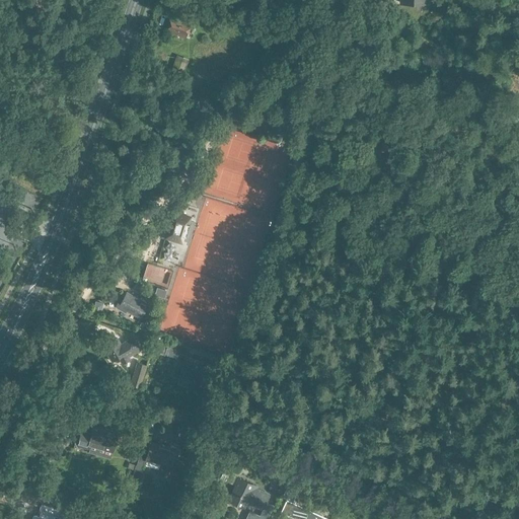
[(172,15),(166,31),(184,39),(191,21),(172,15)]
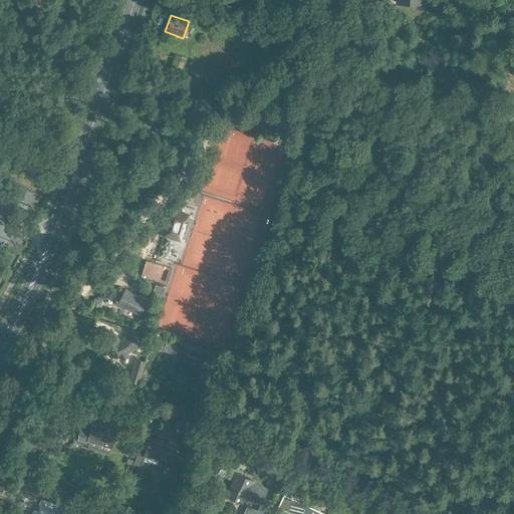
[(185,59),(177,56),(174,66),(182,69),(185,59)]
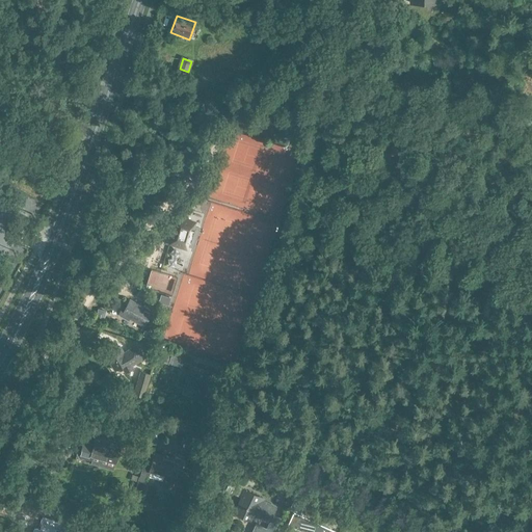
[(164,88),(170,90),(174,82),(167,80),(164,88)]
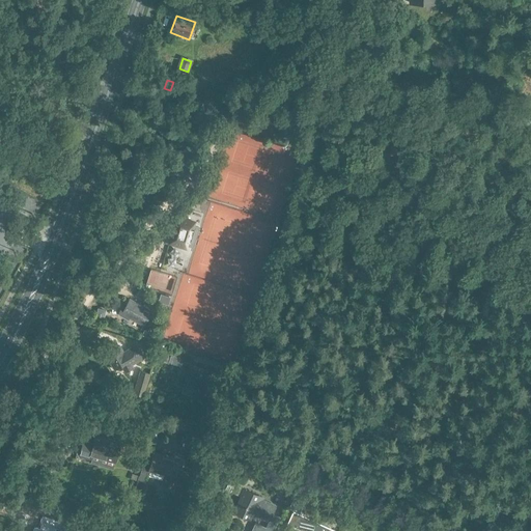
[(175,224),(171,223),(167,234),(172,235),(170,243),(180,246),(183,246),(184,246),(186,247),(187,244),(188,242),(189,242),(189,241),(188,241),(192,229),(193,229),(192,228),(193,226),(193,223),(191,222),(188,221),(178,218),(175,224)]
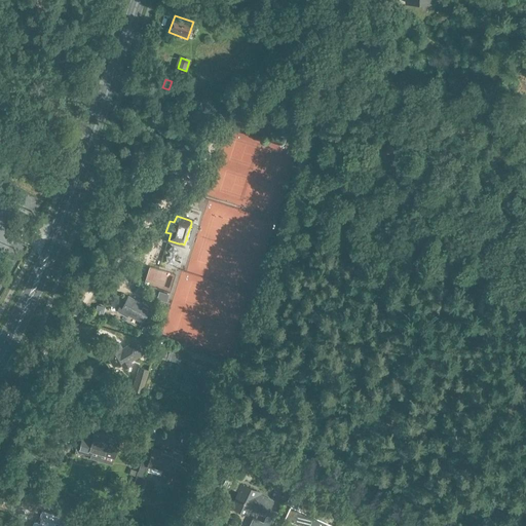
[(150,291),(139,284),(136,289),(147,296),(150,291)]
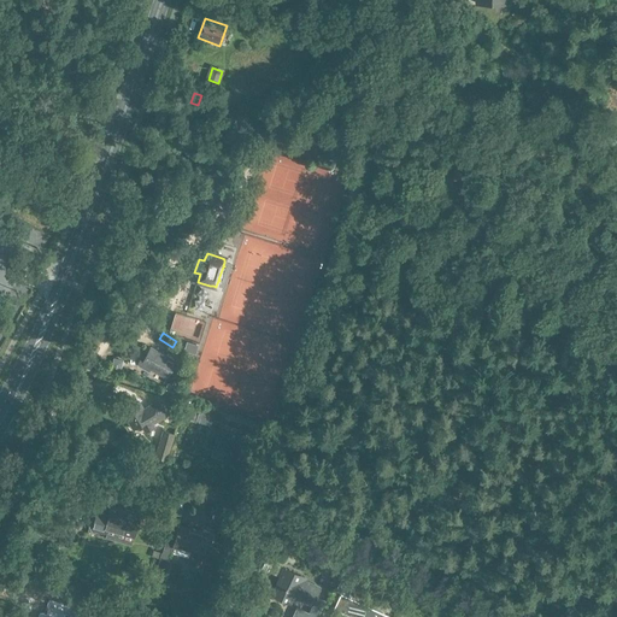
[(150,369),(166,378),(176,362),(151,347),(145,358),(142,357),(137,365),(150,371),(150,369)]
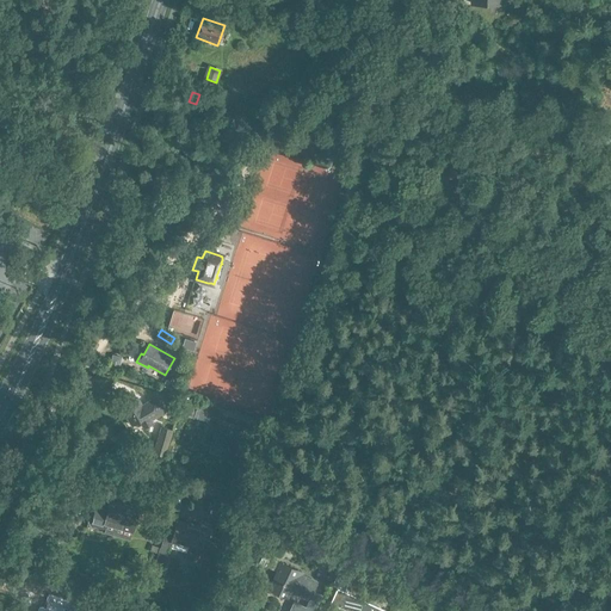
[(164,386),(177,390),(179,383),(166,378),(164,386)]
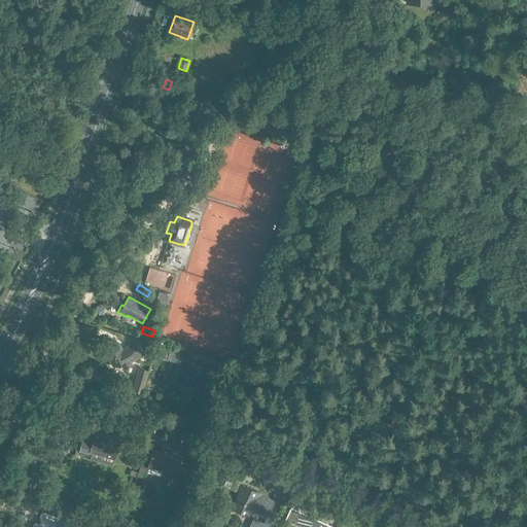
[(120,362),(125,370),(132,364),(130,362),(142,355),(135,343),(123,349),(118,343),(105,351),(110,361),(112,365),(113,364),(114,366),(120,362)]
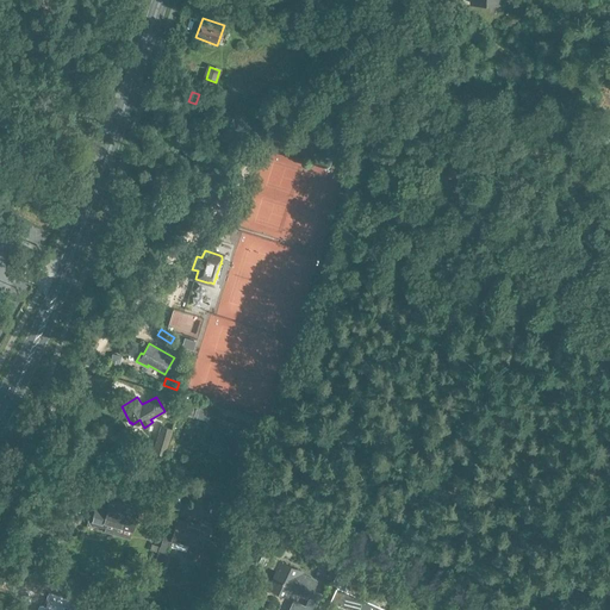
[(197,409),(194,417),(209,421),(211,412),(197,409)]
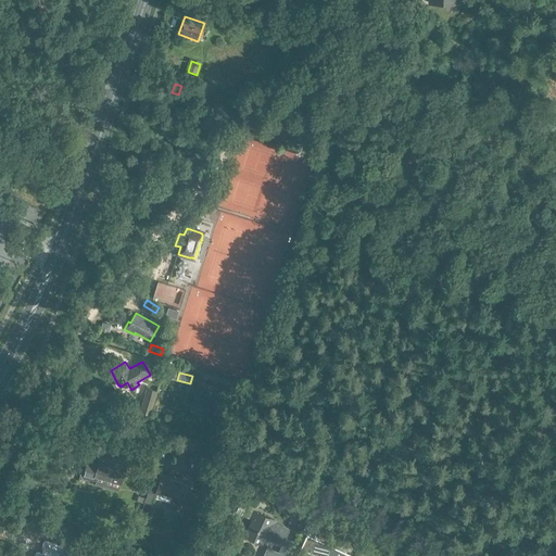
[(156,391),(147,388),(139,412),(150,415),(156,391)]
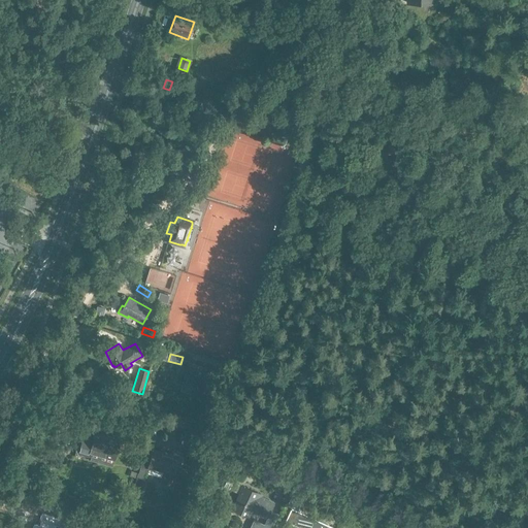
[(93,440),(90,452),(92,452),(106,457),(106,458),(105,460),(113,462),(114,459),(121,439),(96,432),(93,440)]
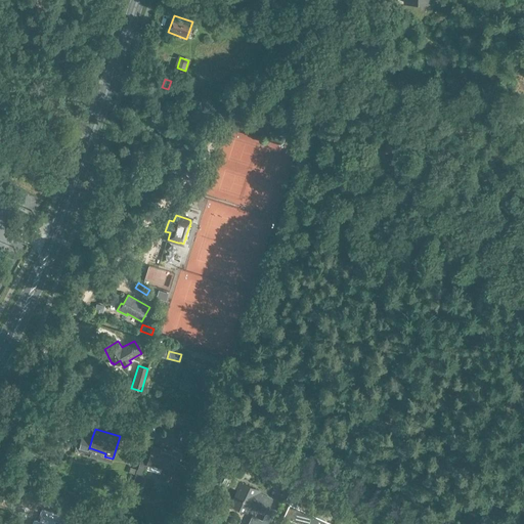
[(78,440),(76,447),(79,448),(78,449),(90,452),(91,448),(89,448),(92,437),(83,434),(81,440),(81,441),(78,440)]
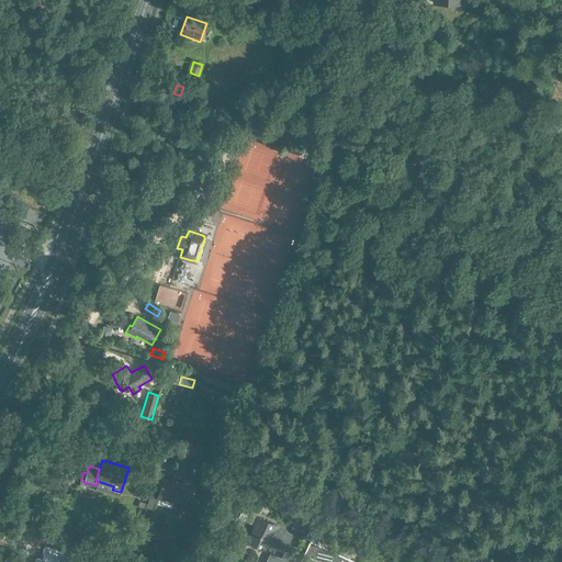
[(60,473),(49,494),(56,497),(67,478),(60,473)]
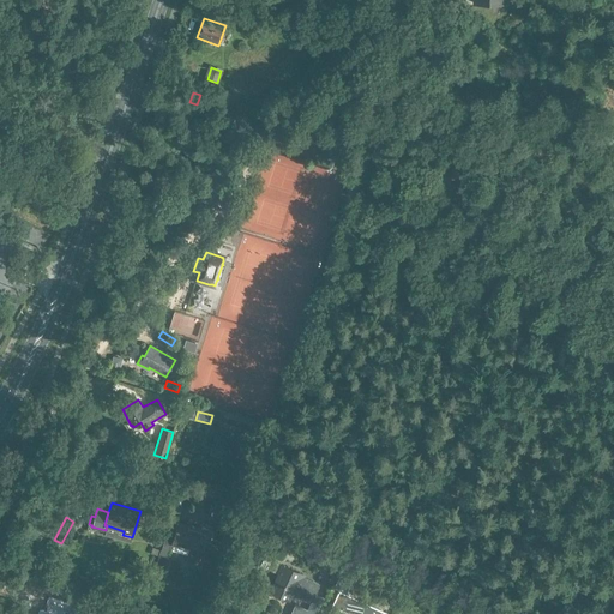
[(170,552),(161,549),(156,566),(166,569),(170,552)]
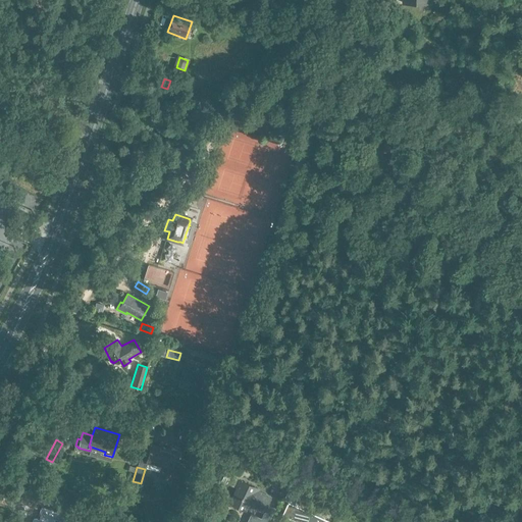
[(141,483),(133,481),(129,491),(134,492),(136,486),(140,487),(141,483)]
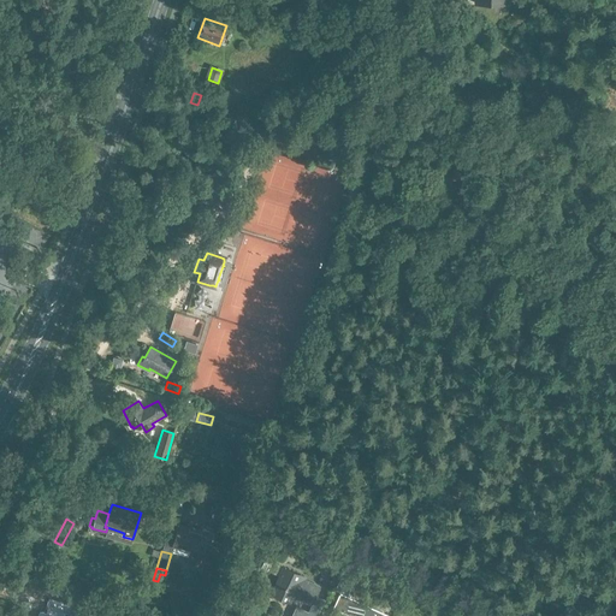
[(284,568),(272,594),(290,603),(294,596),(296,597),(300,598),(312,604),(317,594),(320,587),(298,578),(300,574),(284,568)]
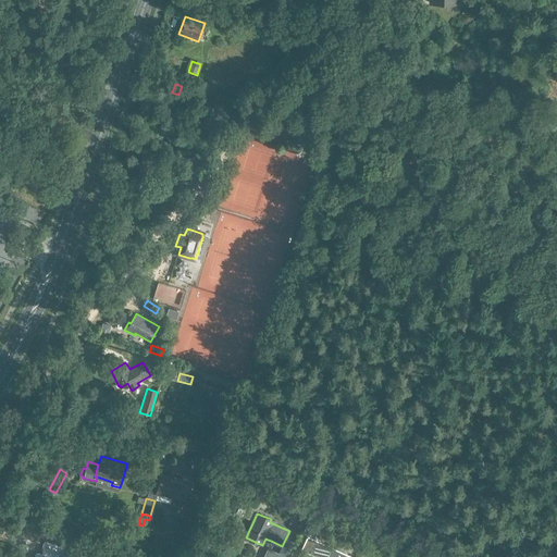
[(308,536),(298,556),(301,556),(309,556),(311,554),(318,556),(345,556),(346,554),(332,547),(331,549),(317,543),(318,541),(314,539),(308,536)]
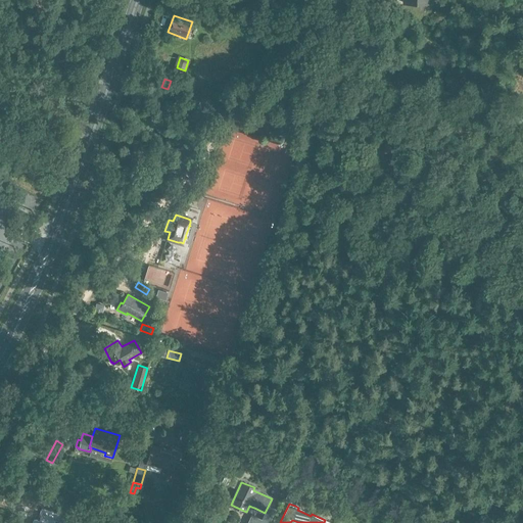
[(63,522),(52,519),(54,511),(46,509),(41,507),(37,519),(42,521),(41,522),(63,522)]
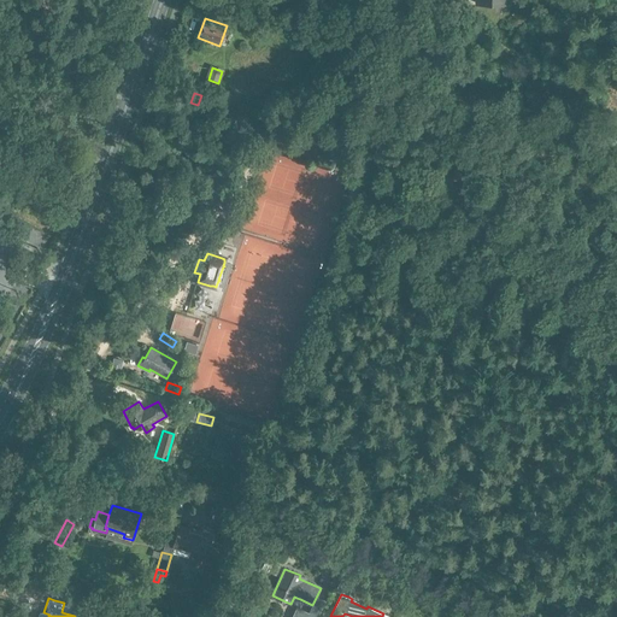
[(297,607),(292,616),(318,616),(309,612),(301,609),(300,599),(297,598),(297,607)]
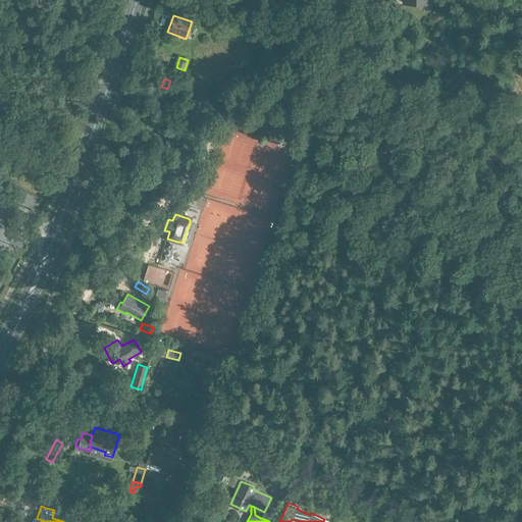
[(85,511),(83,518),(93,521),(98,521),(101,516),(85,511)]
